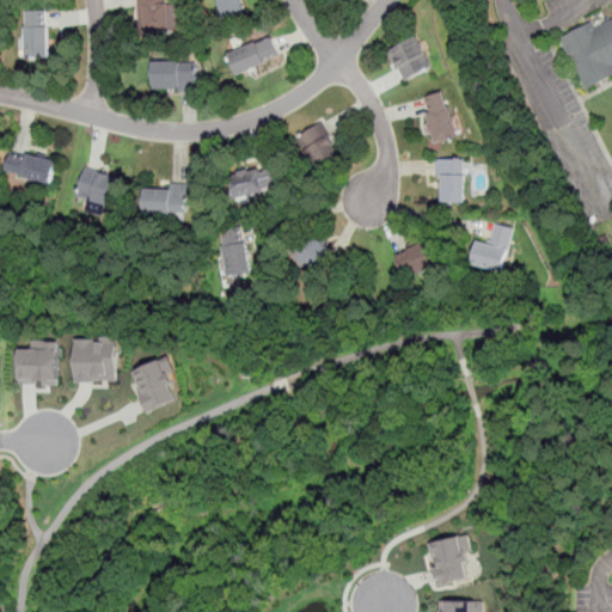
[(139,0),(140,32),(170,31),(169,0),(139,0)]
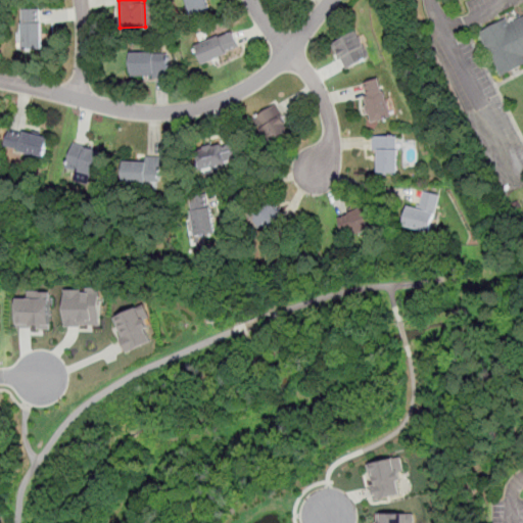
[(186,0),(189,14),(214,9),(211,0),(186,0)]
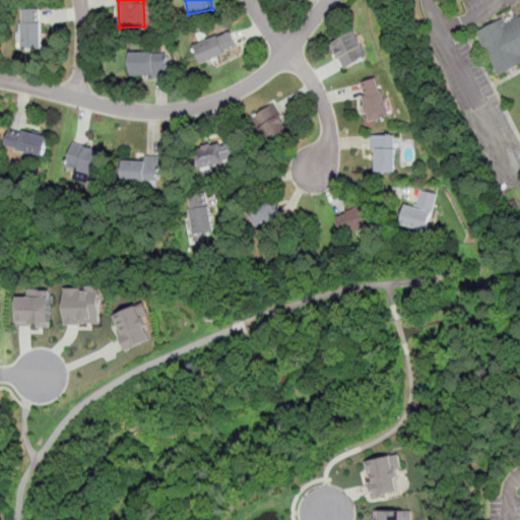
[(42,10),(22,10),(22,49),(42,49),(42,10)]
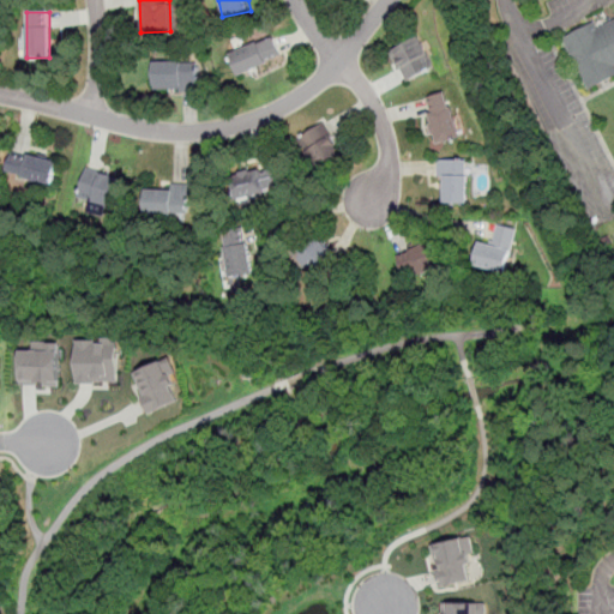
[(587,89),(613,76),(613,16),(564,40),(587,89)]
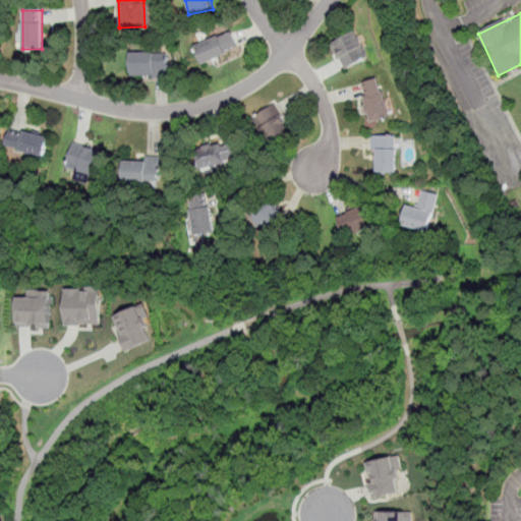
[(193,46),(203,64),(240,47),(231,29),(193,46)]
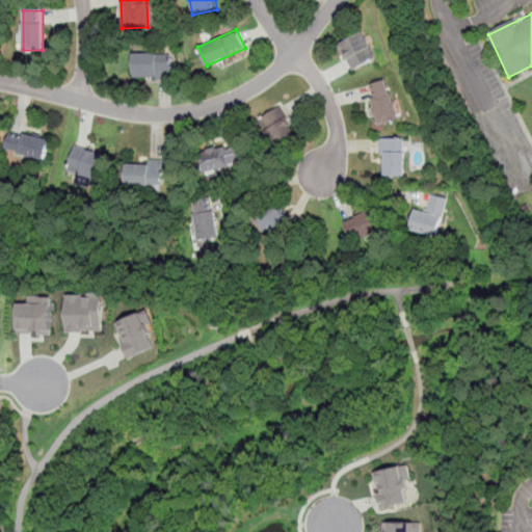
[(353,69),(377,57),(363,29),(339,42),(353,69)]
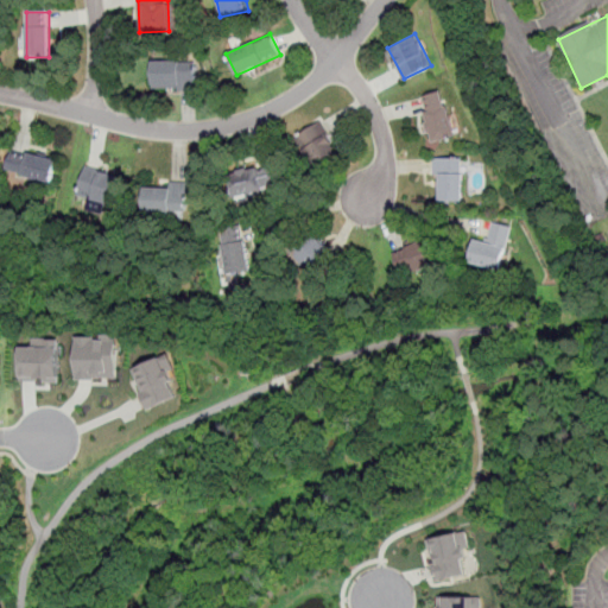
[(196,88),(196,58),(152,58),(152,88),(196,88)]
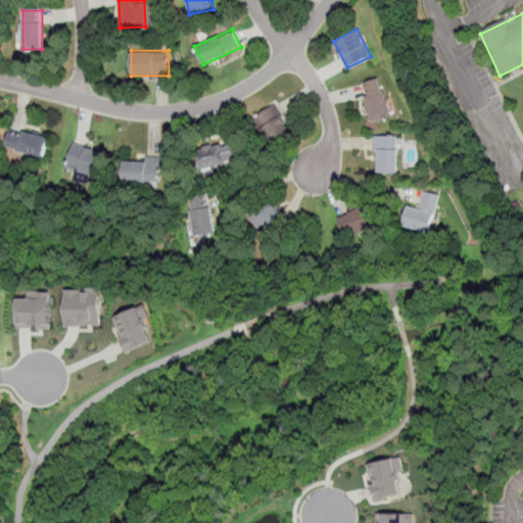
[(362,82),(370,122),(392,116),(383,77),(362,82)]
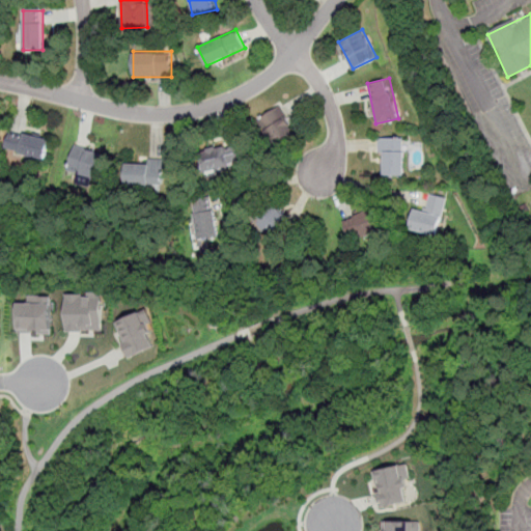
[(296,132),(279,105),(255,120),(272,147),(296,132)]
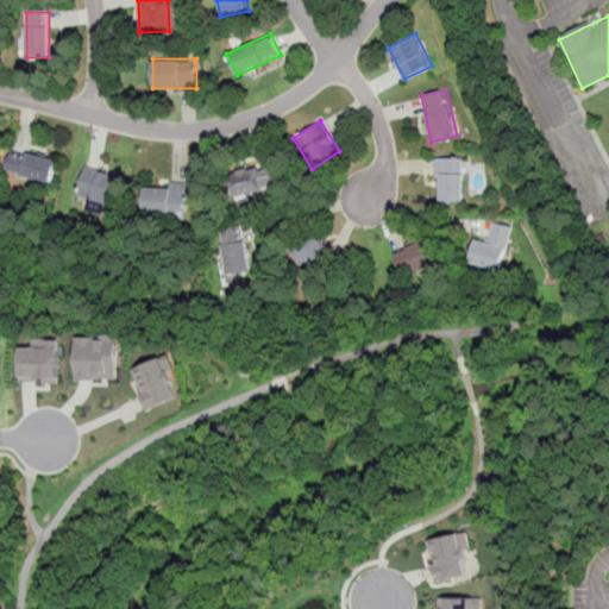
[(58,161),(12,148),(5,173),(51,186),(58,161)]
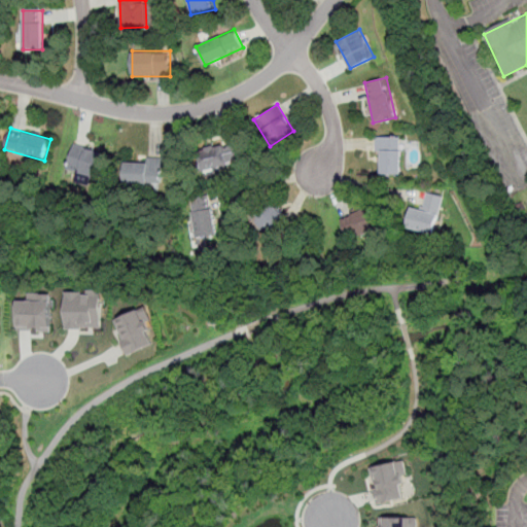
[(376,135),(376,173),(401,173),(401,135),(376,135)]
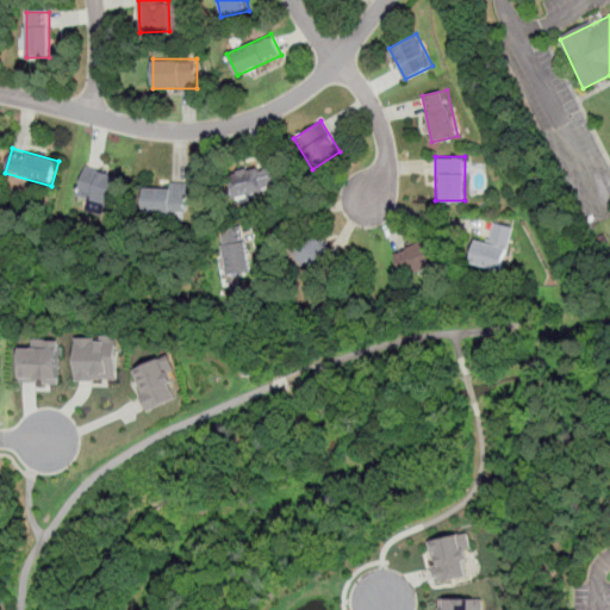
[(229,172),(235,197),(280,187),(274,162),(229,172)]
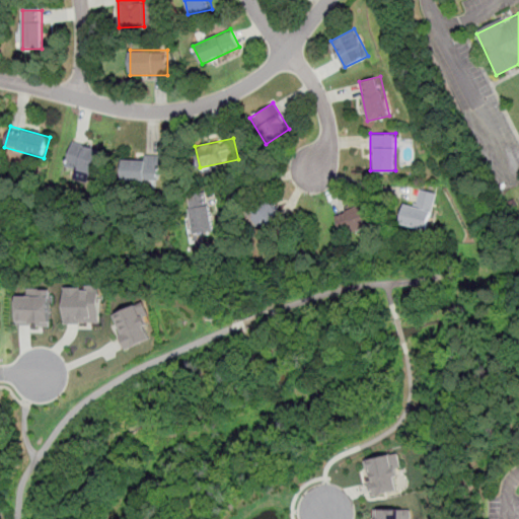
[(102,150),(73,142),(67,166),(96,174),(102,150)]
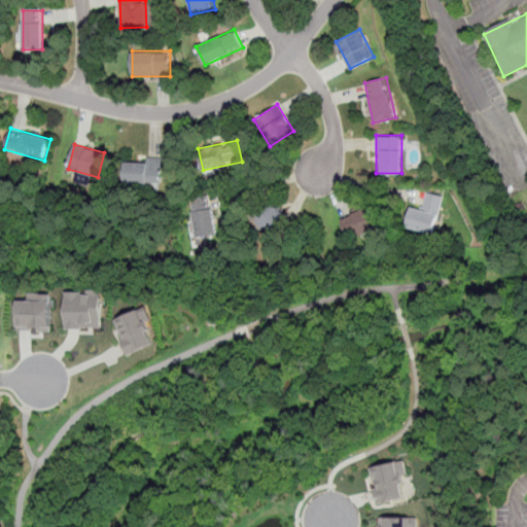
[(163,184),(163,161),(124,161),(124,184),(163,184)]
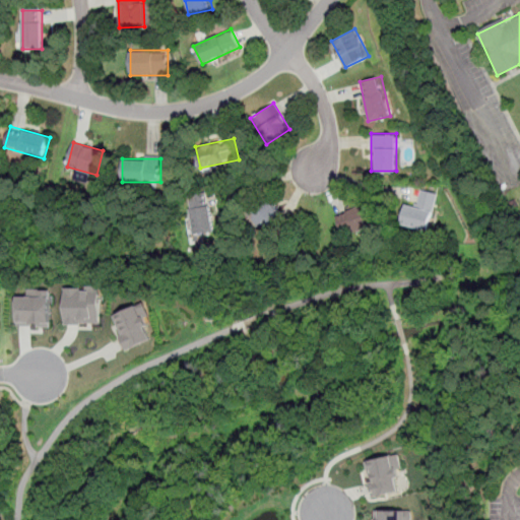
[(405,202),(401,223),(430,230),(437,193),(420,189),(416,205),(405,202)]
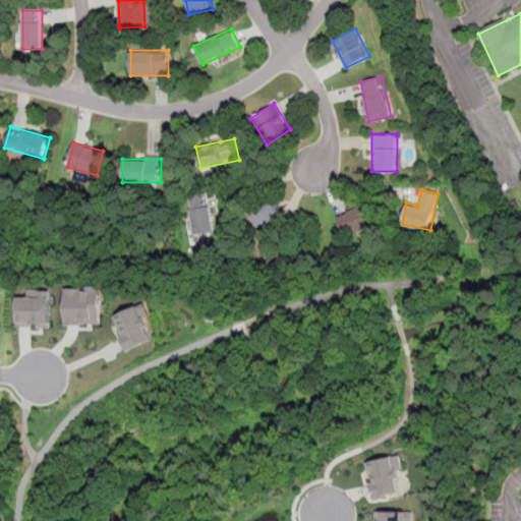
[(187,196),(193,235),(215,231),(209,193),(187,196)]
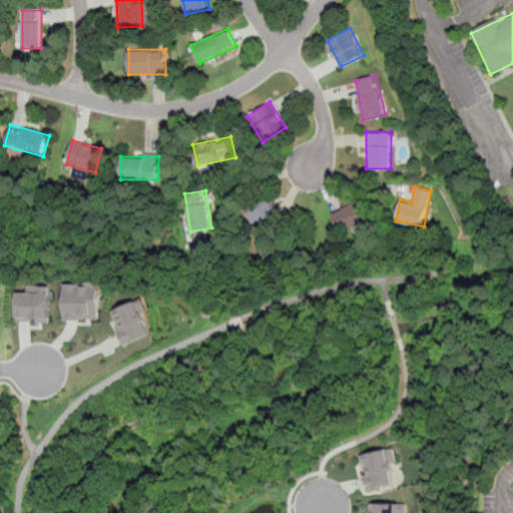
[(241,212),(263,235),(282,218),(260,195),(241,212)]
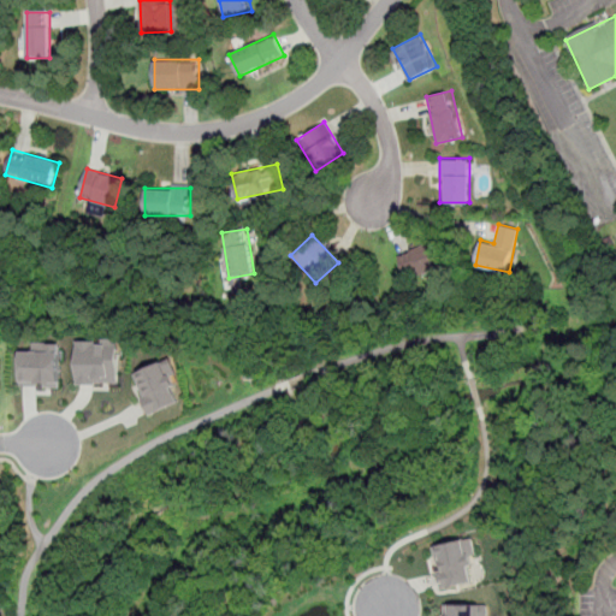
[(444,265),(434,240),(397,253),(407,279),(444,265)]
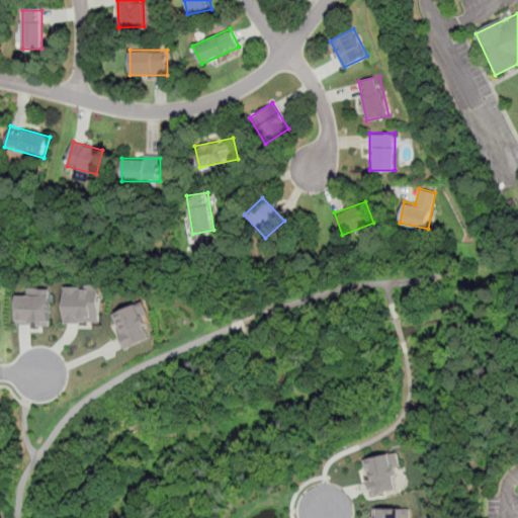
[(63,283),(64,323),(100,323),(99,283),(63,283)]
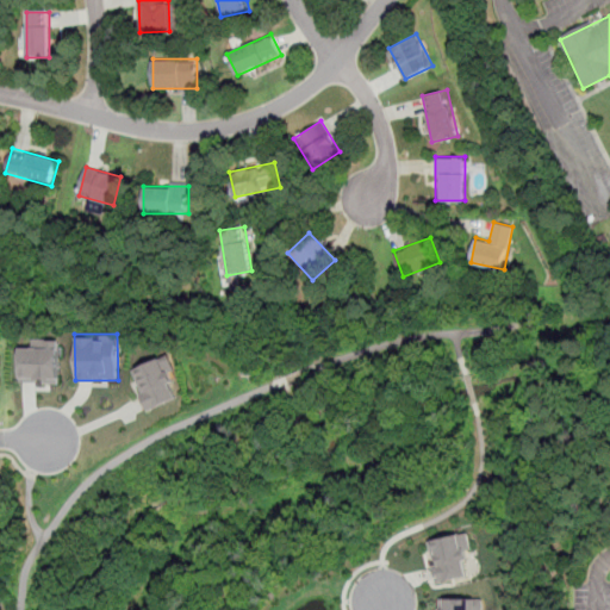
[(17,348),(17,381),(60,384),(58,340),(32,338),(32,349),(17,348)]
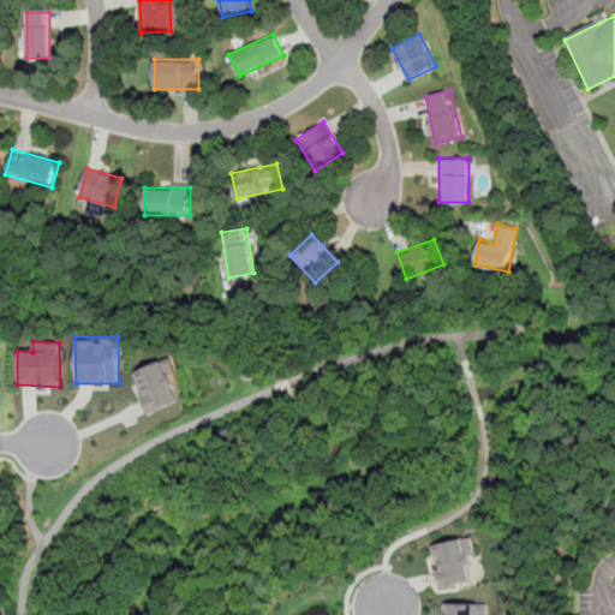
[(149,415),(178,401),(166,376),(175,372),(168,358),(132,372),(149,415)]
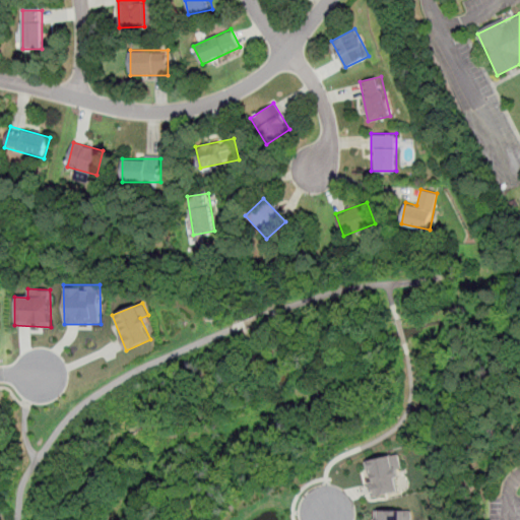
[(373,497),(401,492),(396,469),(403,468),(400,453),(368,460),(372,481),(371,481),(373,497)]
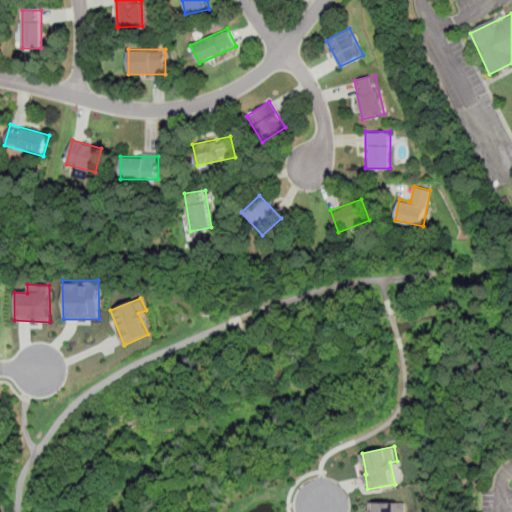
[(407,511),(407,502),(370,502),(370,511),(407,511)]
